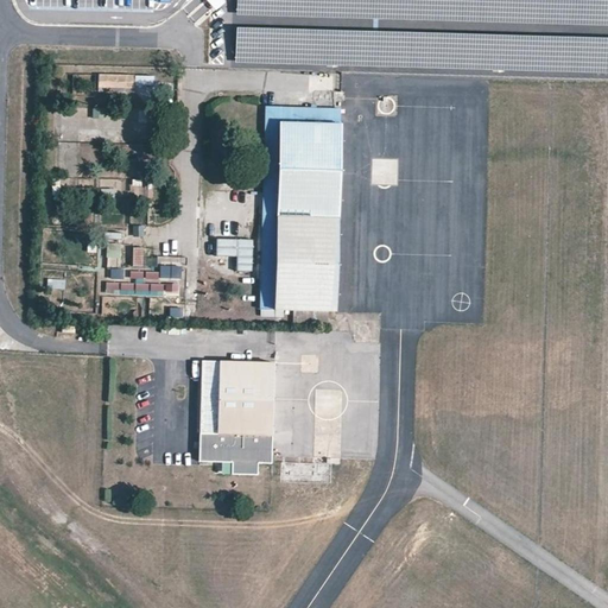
[(607,0),(236,0),(236,18),(607,29),(607,0)]
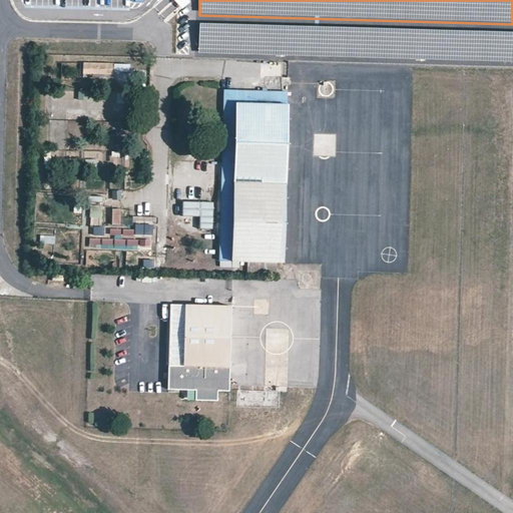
[(512,33),(199,24),(198,54),(512,63),(512,33)]
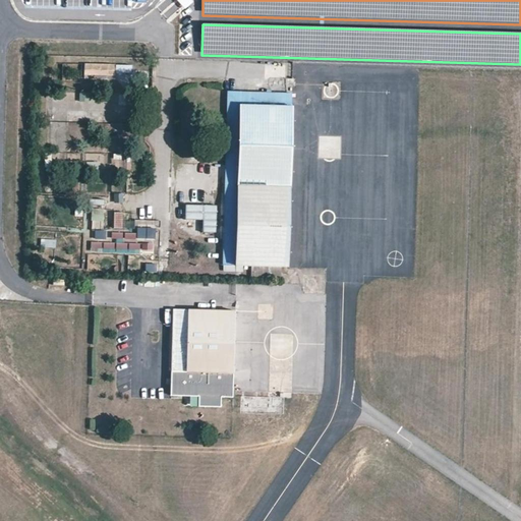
[(115,65),(84,64),(84,74),(115,75),(115,65)]
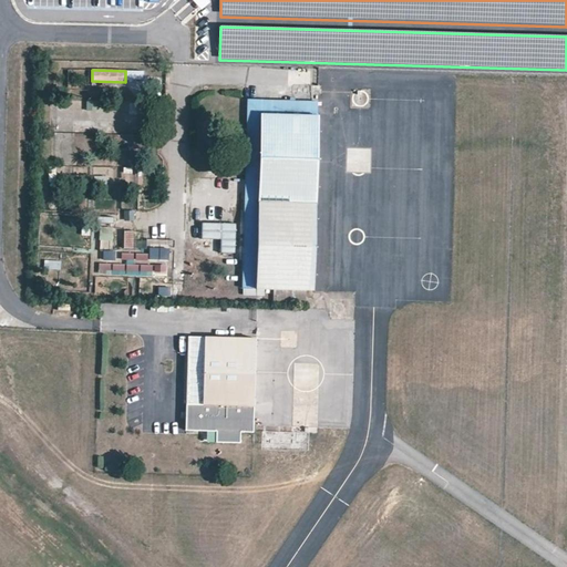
[(246,100),(243,288),(274,288),(272,302),(306,303),(306,290),(313,290),(318,102),(246,100)]
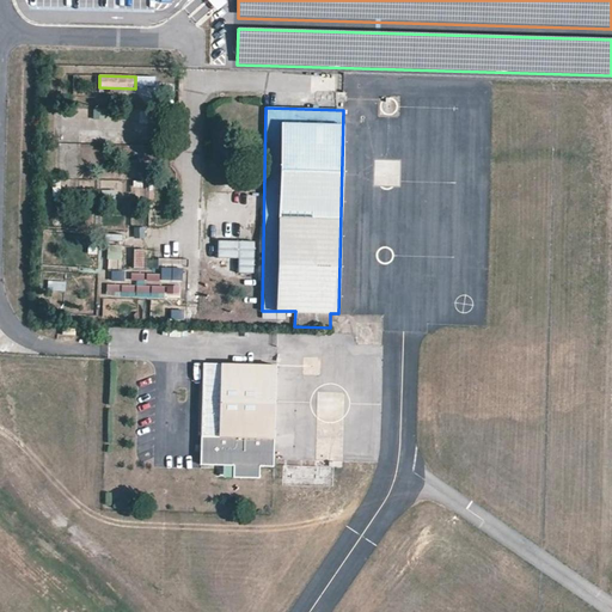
[(275,366),(202,363),(201,464),(224,466),(232,466),(232,478),(257,479),(257,467),(271,467),(273,459),(275,366)]
